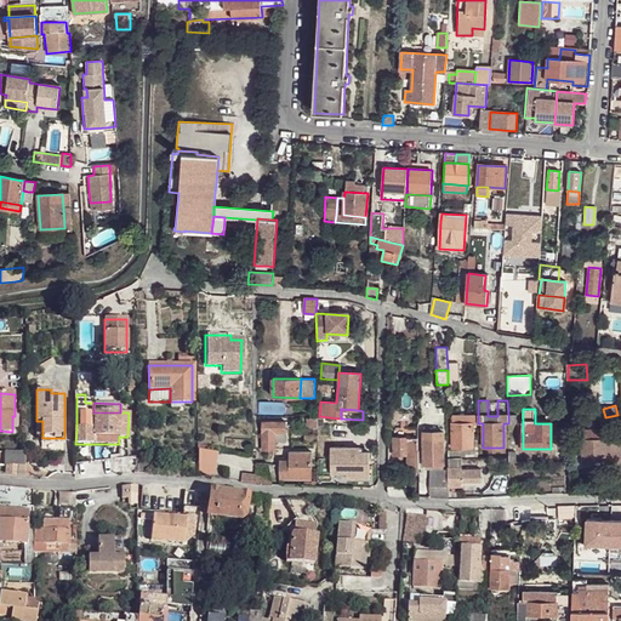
[(453,448),(473,448),(473,426),(476,426),(476,416),(453,416),(454,423),(453,423),(453,448)]
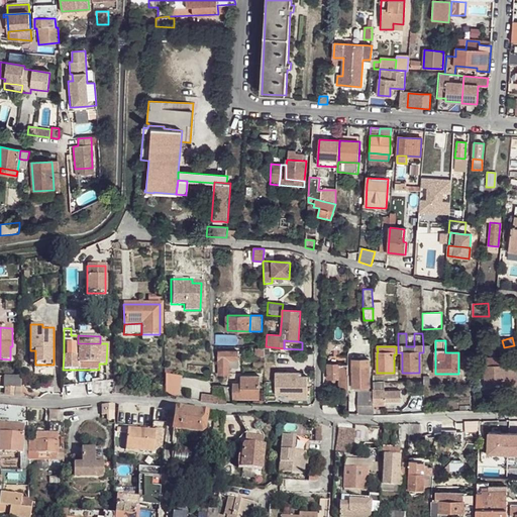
[(237,351),(219,351),(218,367),(228,368),(228,360),(237,359),(237,351)]
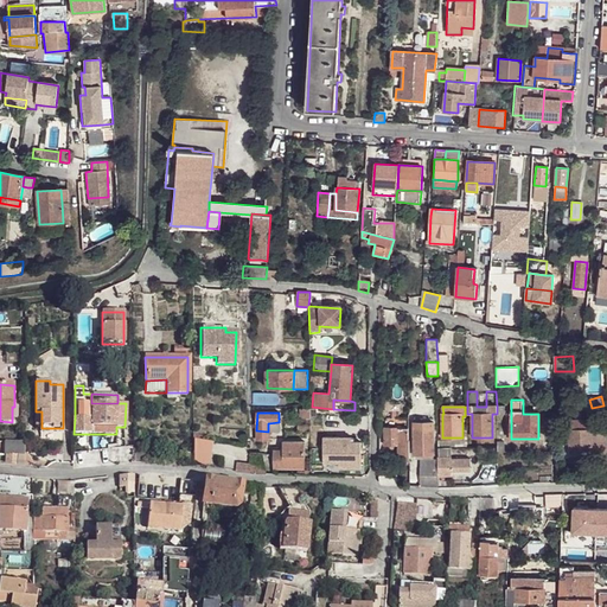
[(434,422),(414,422),(414,454),(433,454),(434,422)]
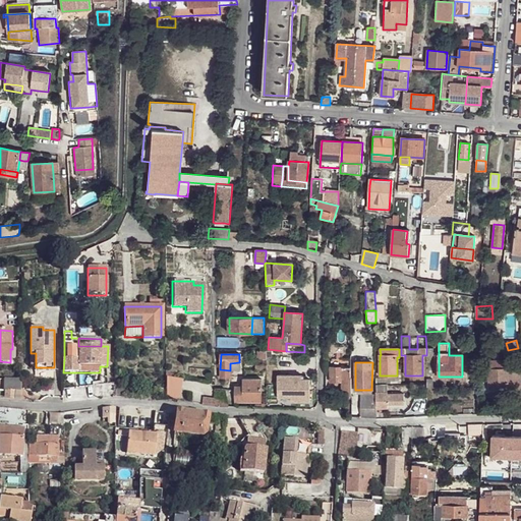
[(377,378),(377,385),(379,384),(388,384),(401,384),(401,365),(399,364),(398,378),(377,378)]
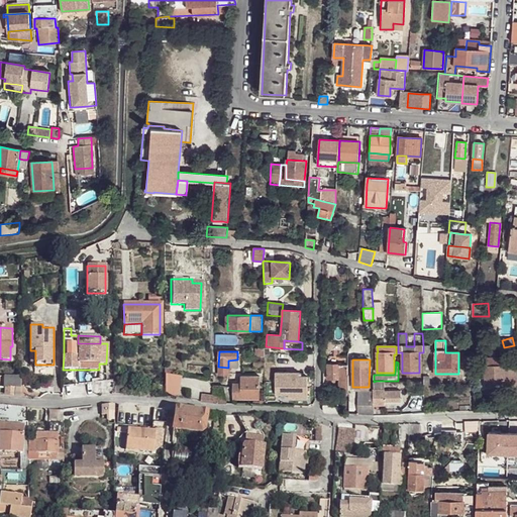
[(505,365),(505,385),(505,391),(516,390),(516,386),(516,364),(505,365)]
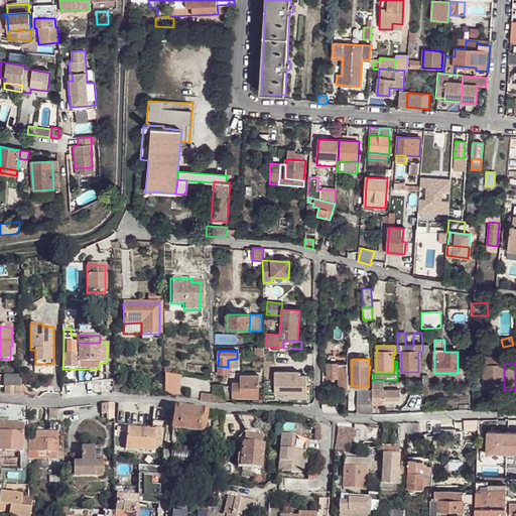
[(347,364),(327,364),(327,378),(339,379),(340,379),(340,375),(347,375),(347,364)]
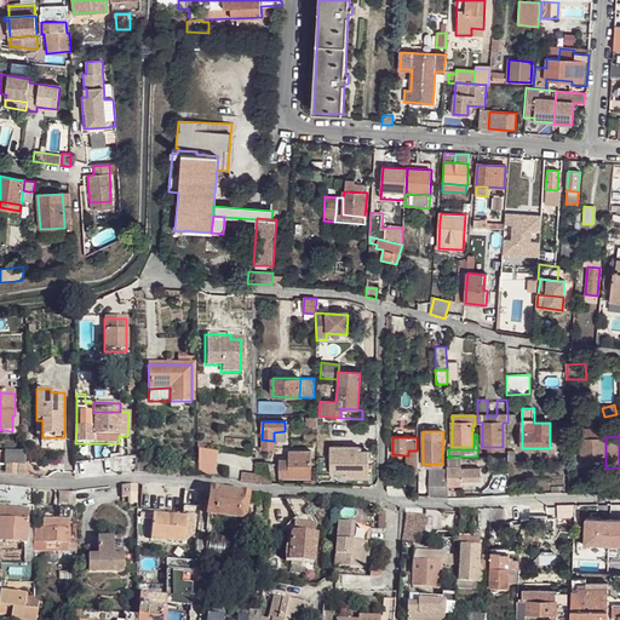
[(606,461),(606,437),(603,437),(583,437),(581,437),(581,463),(586,463),(606,461)]
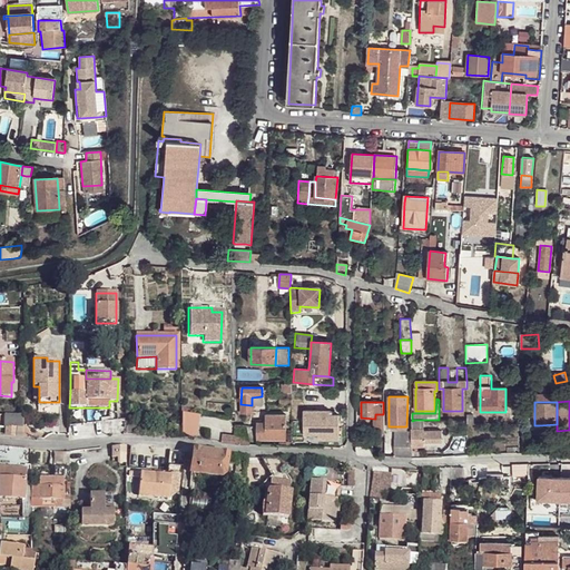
[(318,411),(303,411),(303,435),(317,435),(317,439),(338,439),(338,415),(330,415),(318,415),(318,411)]
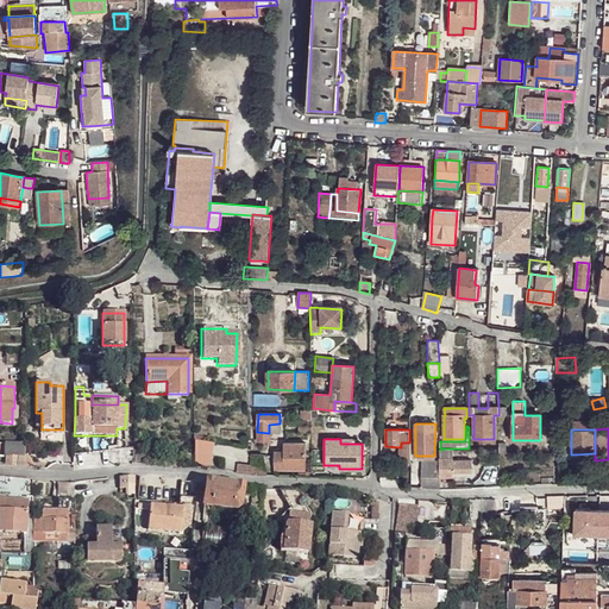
[(213,444),(194,441),(194,453),(205,453),(203,469),(209,470),(213,444)]
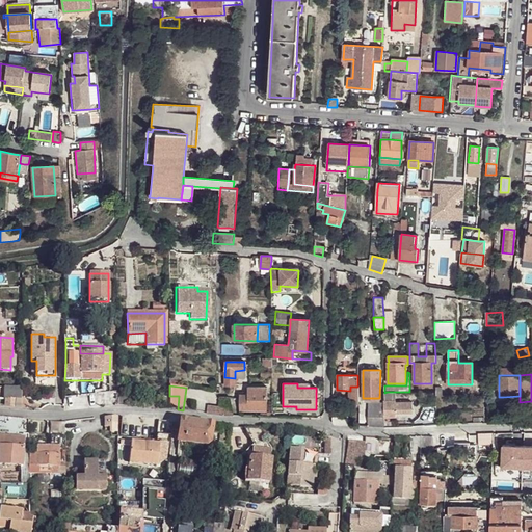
[(349,403),(358,403),(358,386),(357,387),(350,387),(350,391),(349,391),(349,403)]
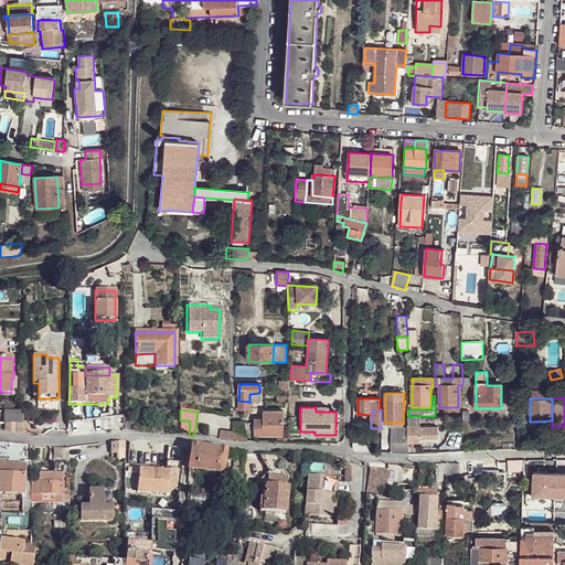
[(22,424),(22,413),(6,412),(4,424),(7,424),(16,424),(14,434),(22,434),(22,424)]
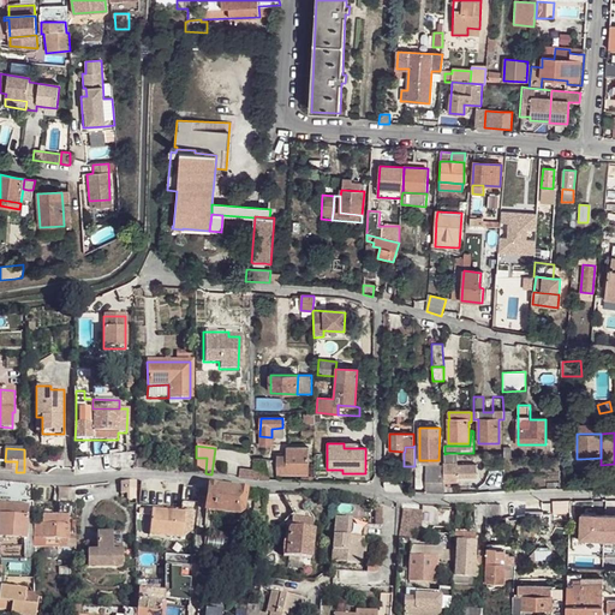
[(287,475),(308,475),(308,448),(287,448),(287,457),(287,475)]
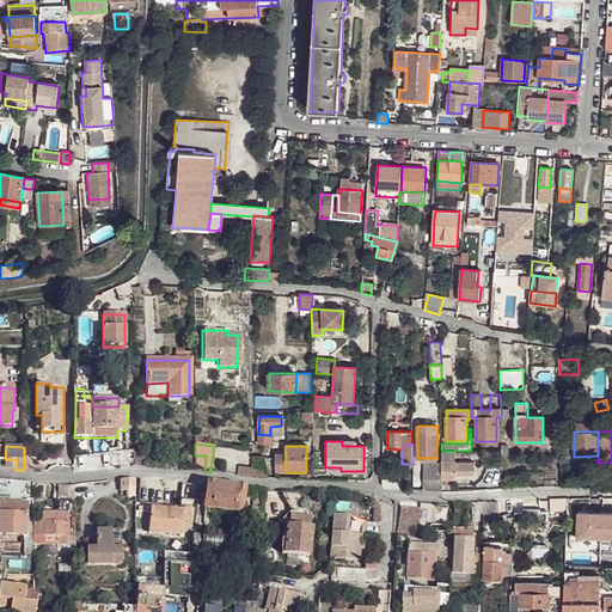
[(445,451),(442,452),(442,461),(453,461),(453,460),(453,457),(445,457),(445,451)]
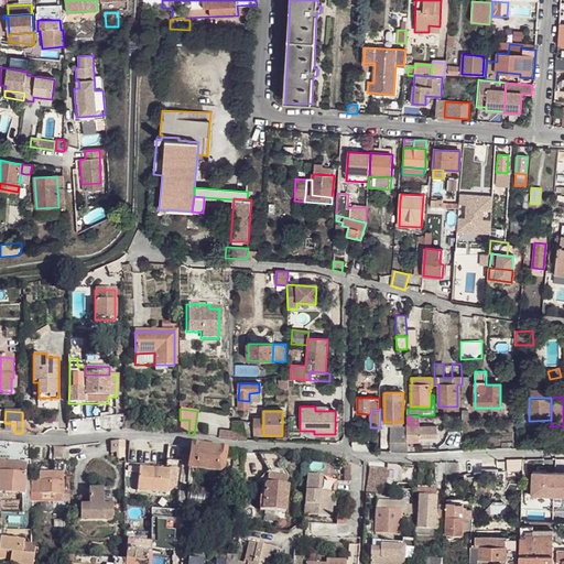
[(263,419),(255,420),(255,435),(263,435),(263,419)]
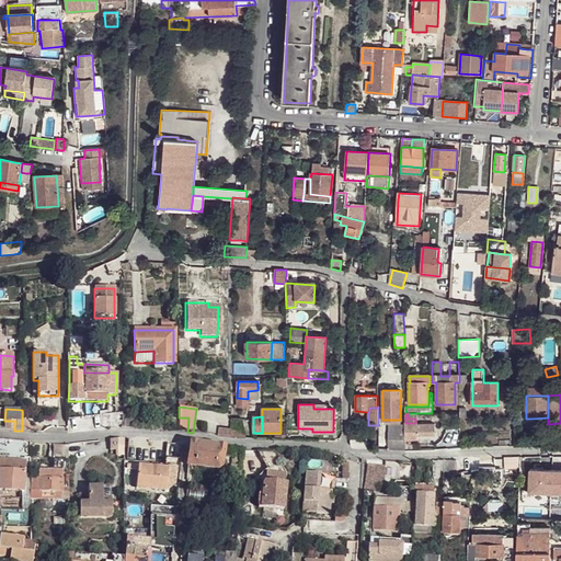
[(189,418),(179,418),(179,420),(179,431),(187,432),(189,418)]
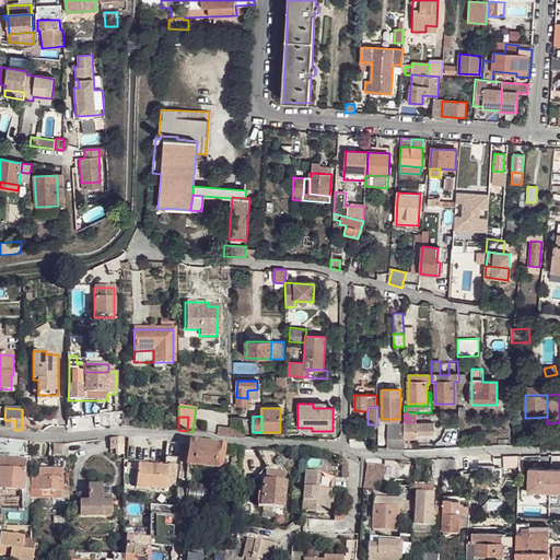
[(138,419),(125,418),(124,428),(137,428),(138,419)]
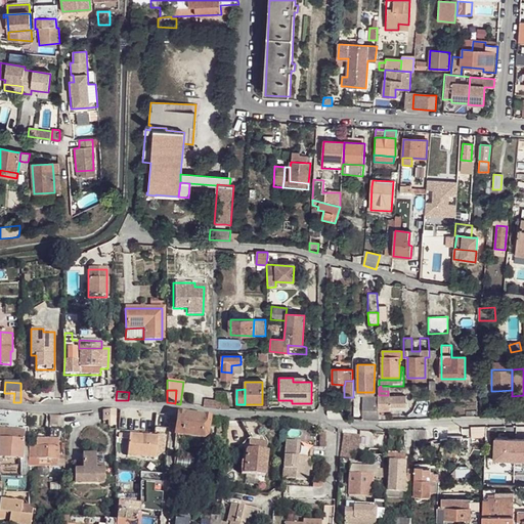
[(226,391),(215,391),(214,394),(215,394),(214,401),(216,401),(216,408),(229,409),(226,391)]
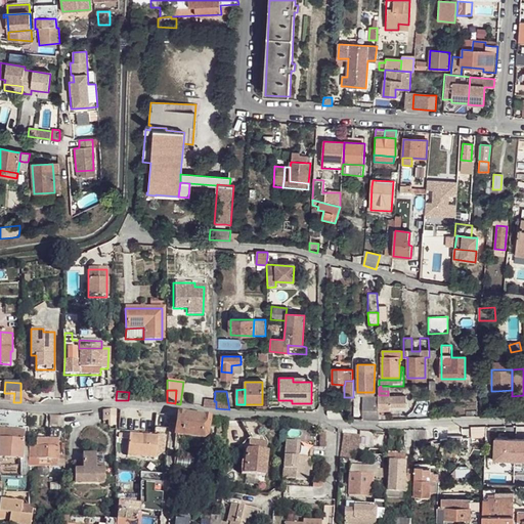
[(14,393),(6,393),(6,401),(13,402),(14,393)]
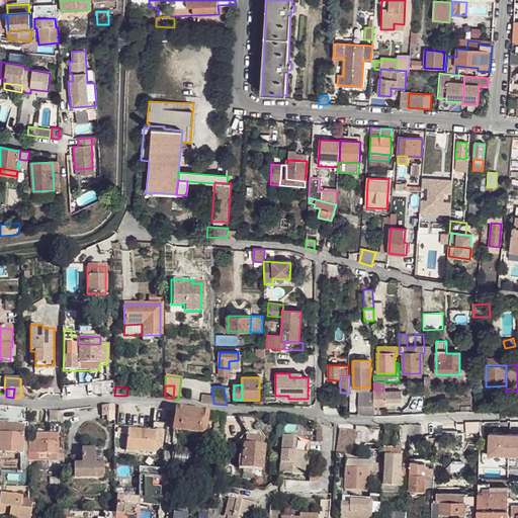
[(211,397),(212,390),(211,390),(210,389),(203,389),(202,396),(211,397)]
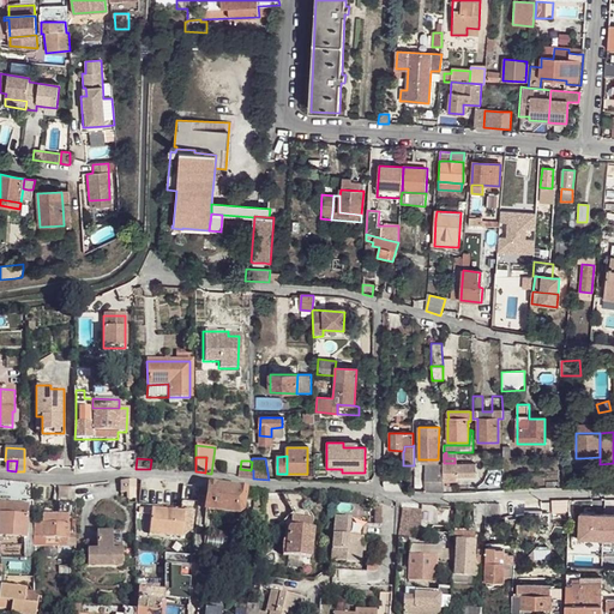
[(455,463),(444,463),(444,467),(444,482),(450,482),(457,482),(457,477),(476,476),(476,464),(457,464),(457,463),(455,463)]
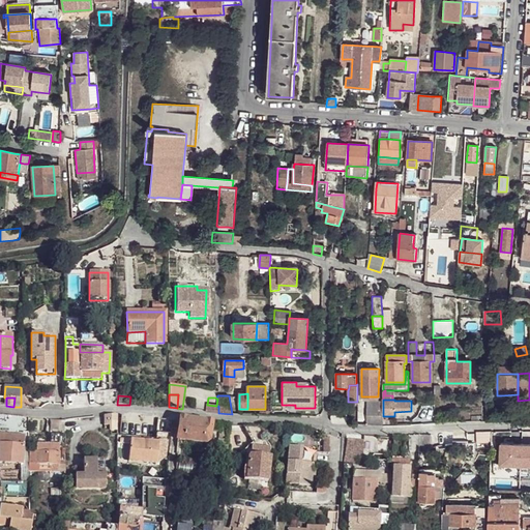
[(383,403),(367,403),(366,425),(383,427),(383,420),(383,416),(383,403)]
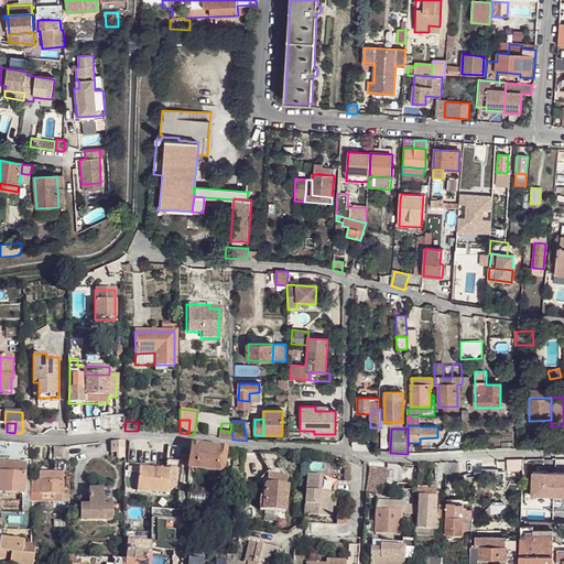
[(353,447),(354,449),(362,451),(368,451),(369,445),(369,441),(353,440),(353,447)]
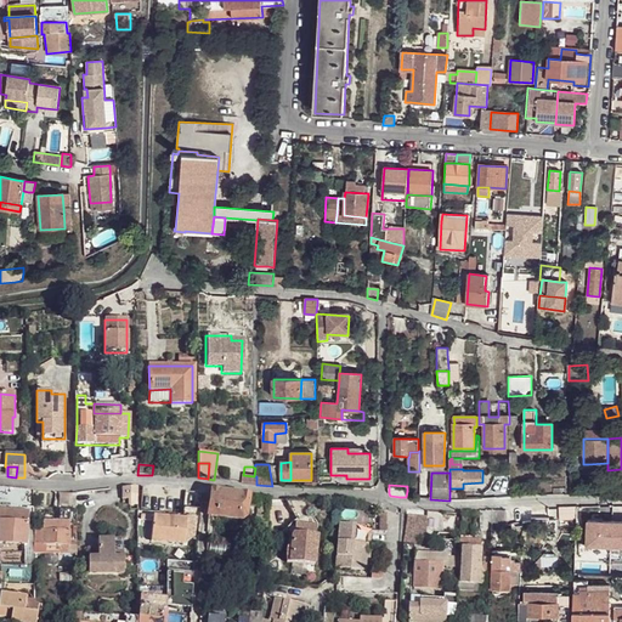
[(0,507),(33,510),(33,490),(0,486),(0,507)]
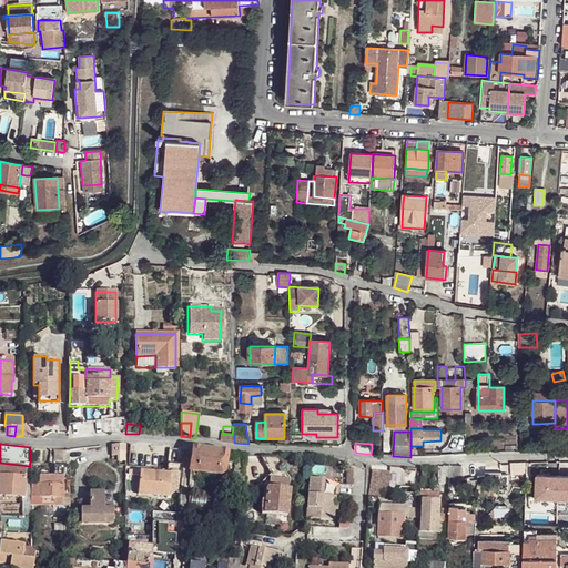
[(127,444),(112,445),(112,456),(119,456),(119,462),(125,460),(127,444)]
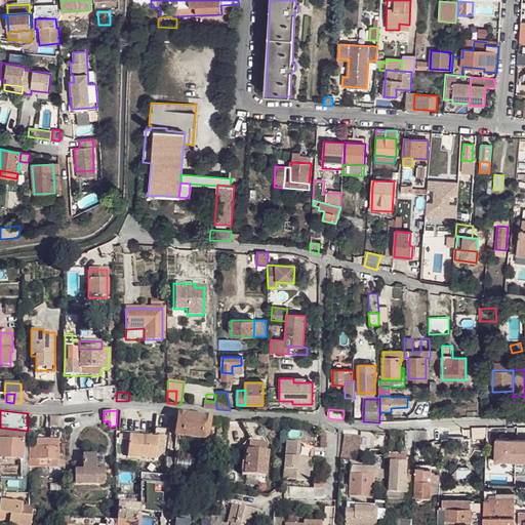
[(385,412),(379,412),(379,416),(379,422),(388,421),(388,416),(385,416),(385,412)]
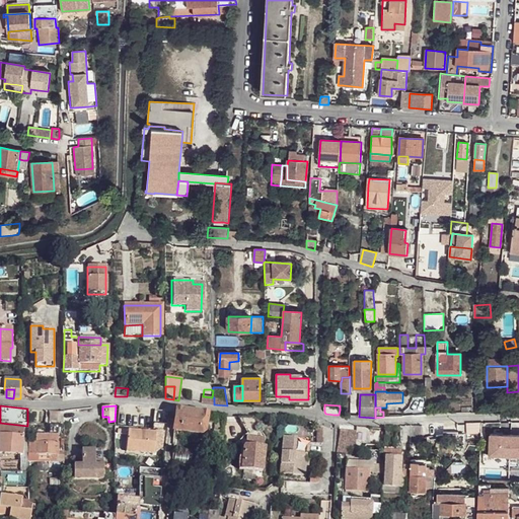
[(205,435),(208,415),(176,411),(175,420),(173,430),(205,435)]
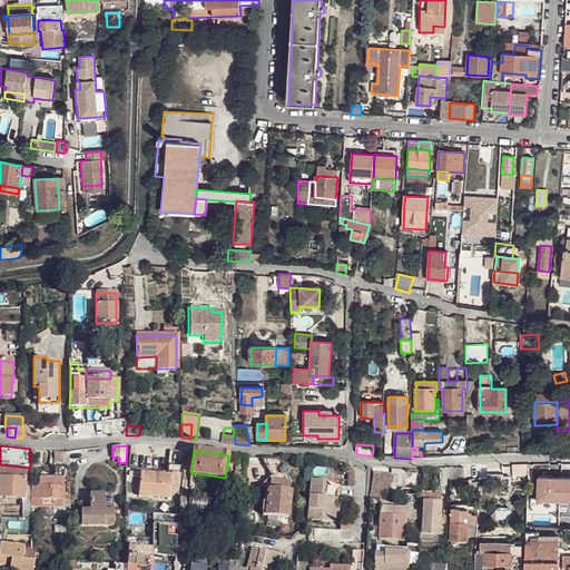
[(69,453),(56,452),(55,467),(69,468),(69,453)]
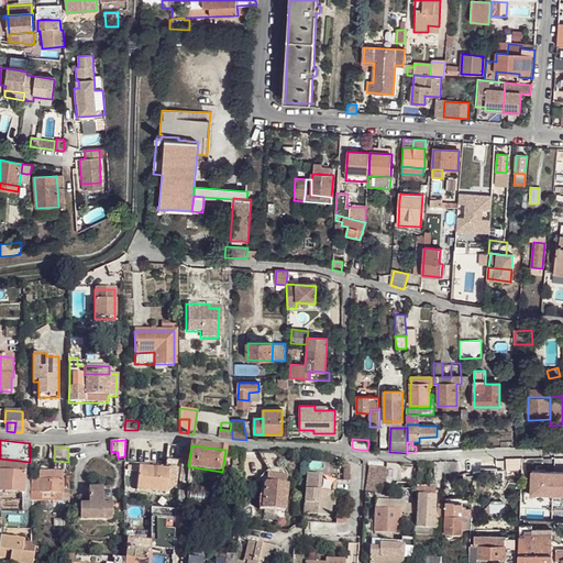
[(243,452),(234,451),(233,467),(235,467),(242,468),(243,452)]
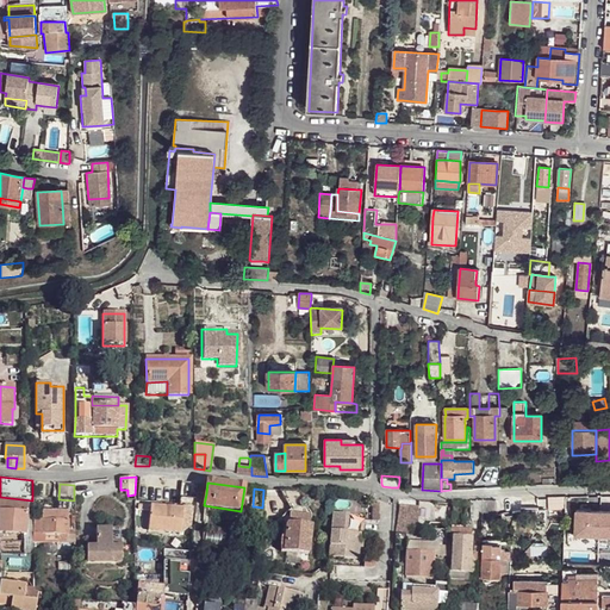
[(297,490),(281,490),(292,512),(305,506),(297,490)]
